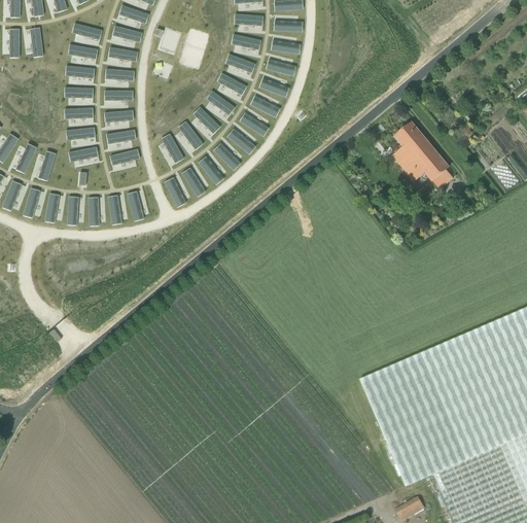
[(1,0),(0,10),(0,19),(5,20),(12,20),(19,20),(24,20),(22,0),(1,0)]
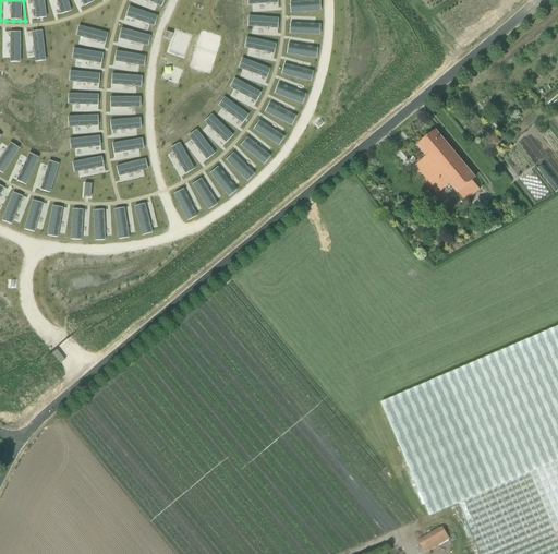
[(23,0),(25,21),(27,21),(35,20),(43,20),(50,17),(51,17),(47,0),(23,0)]
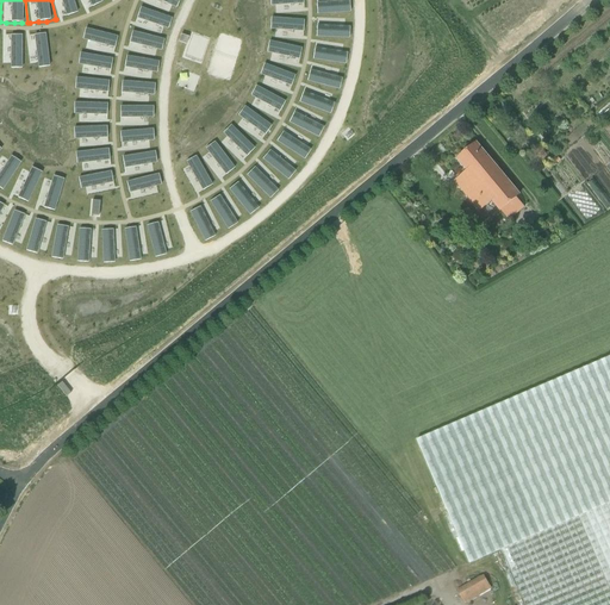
[(51,0),(56,19),(60,19),(64,18),(70,16),(75,14),(80,13),(82,12),(78,0),(51,0)]
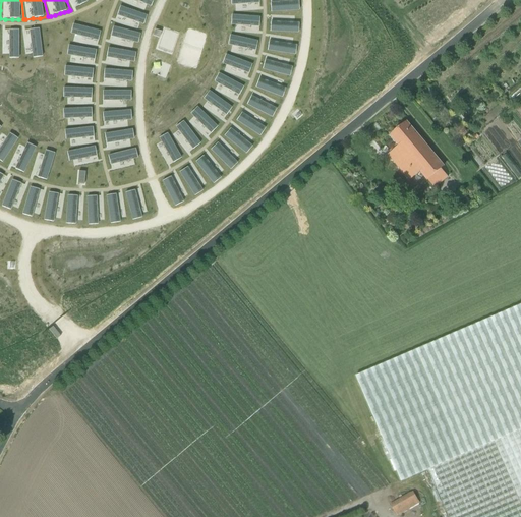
[(66,0),(70,10),(72,9),(76,8),(80,6),(84,4),(89,2),(93,0),(66,0)]
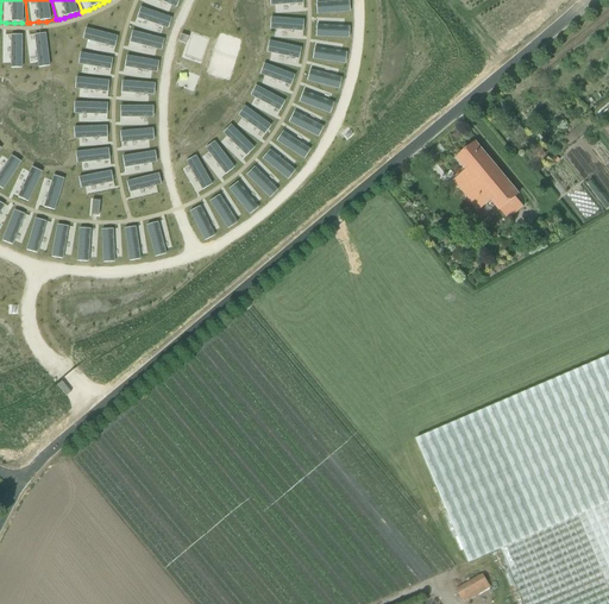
[(133,8),(129,24),(169,35),(173,24),(176,13),(137,0),(133,8)]
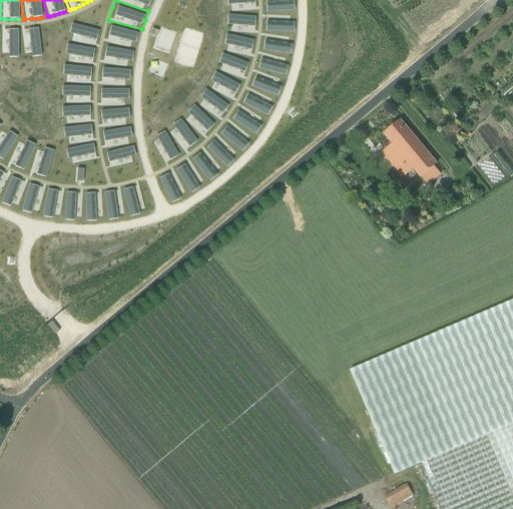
[(115,0),(148,11),(150,8),(153,0),(115,0)]
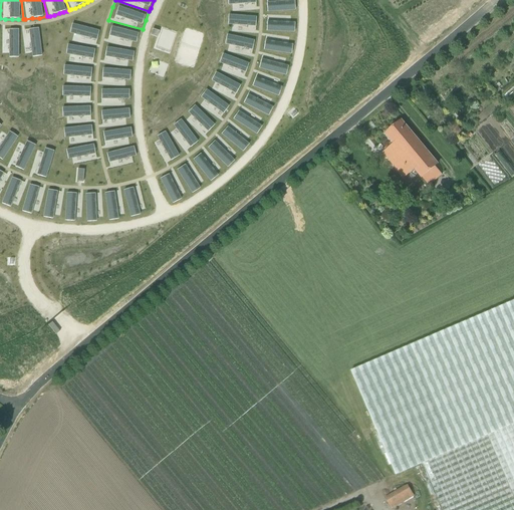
[(225,0),(225,11),(260,10),(260,0),(225,0)]
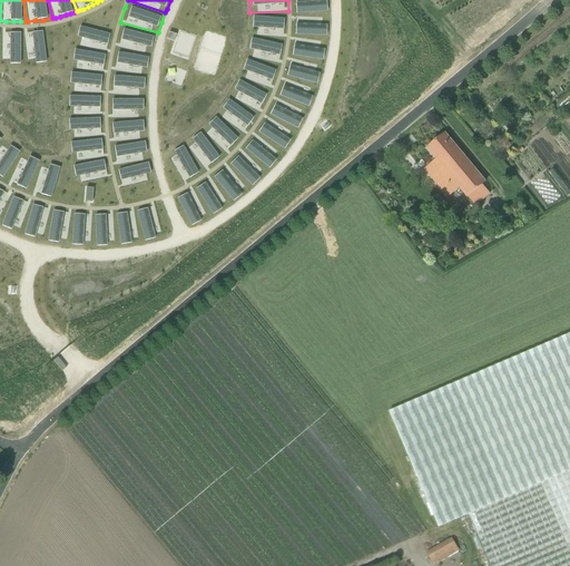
[(292,0),(292,11),(330,12),(330,0),(292,0)]
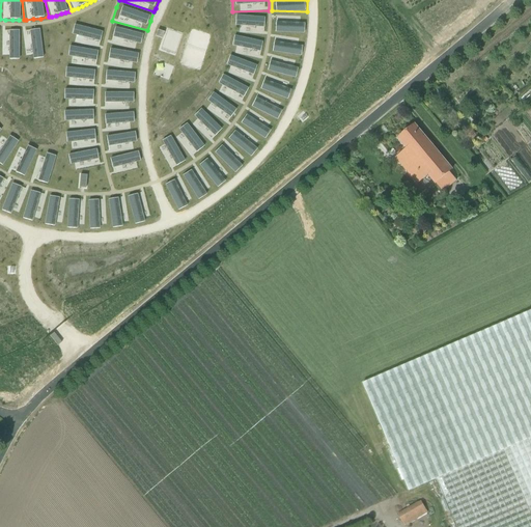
[(232,25),(231,30),(267,35),(268,29),(269,14),(269,10),(232,11),(232,12),(232,25)]
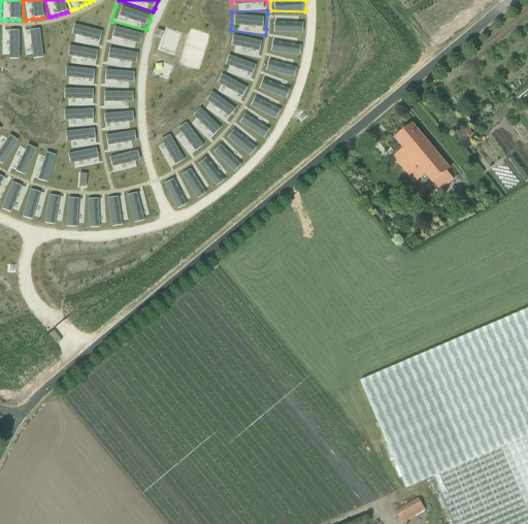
[(269,29),(269,30),(304,35),(304,33),(305,13),(305,11),(270,10),(270,13),(269,29)]
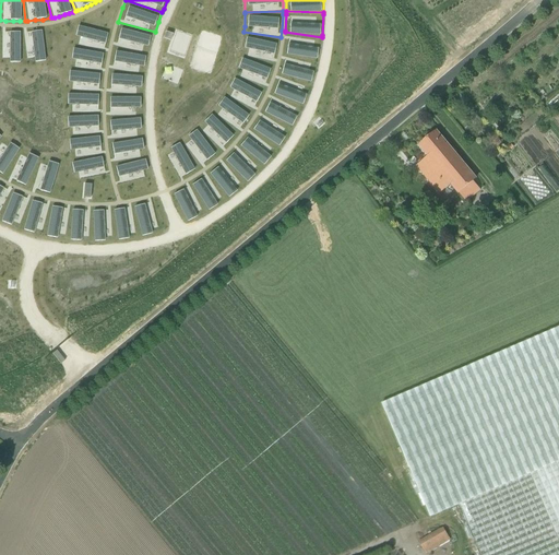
[(72,35),(70,42),(108,49),(109,43),(111,35),(113,28),(75,20),(73,27),(72,35)]
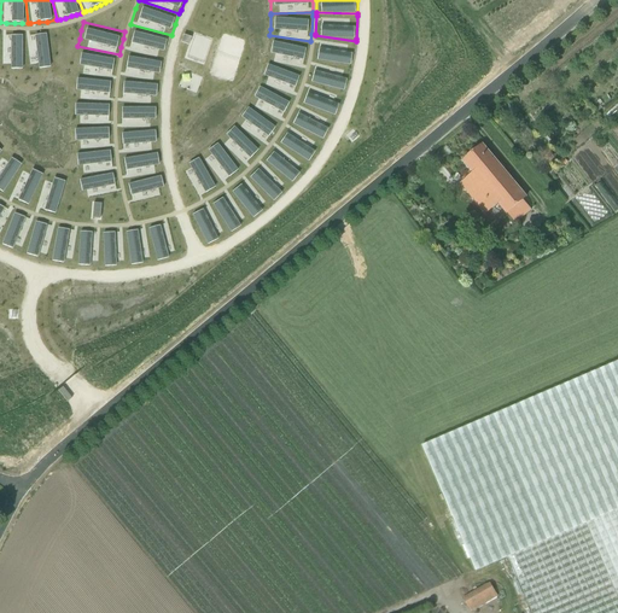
[(39,25),(24,27),(28,68),(56,65),(51,24),(39,25)]
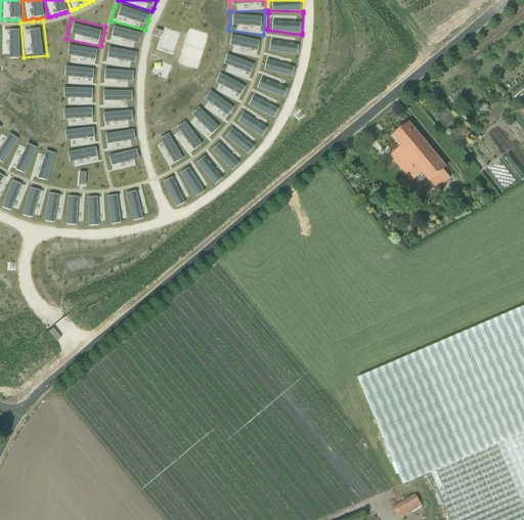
[(106,36),(105,43),(140,49),(141,46),(144,33),(145,30),(111,20),(111,22),(106,36)]
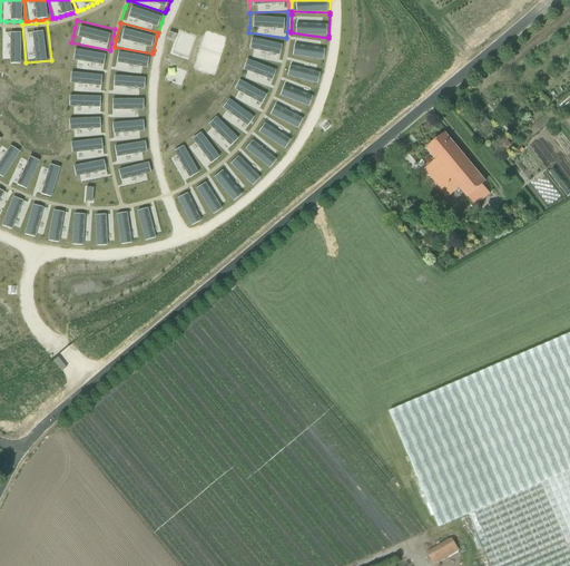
[(0,23),(0,33),(0,61),(26,62),(22,25),(12,25),(0,23)]
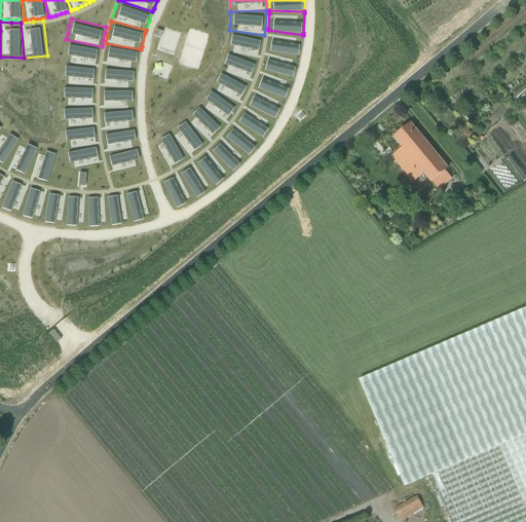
[(228,37),(225,48),(260,59),(263,44),(264,35),(229,30),(228,37)]
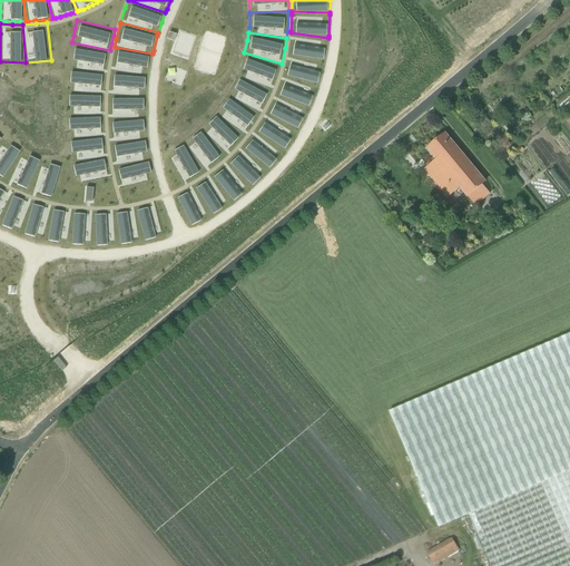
[(288,48),(287,54),(324,62),(326,56),(328,38),(291,32),(288,48)]
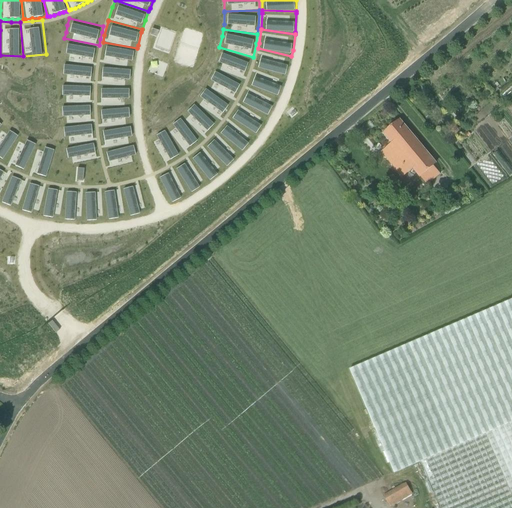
[(62,54),(61,59),(96,64),(96,58),(97,52),(99,45),(64,38),(64,39),(63,47),(62,54)]
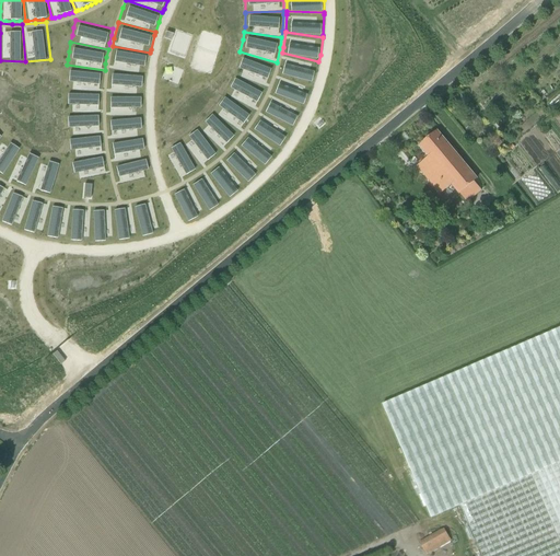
[(111,54),(108,68),(147,71),(148,64),(150,53),(113,46),(111,54)]
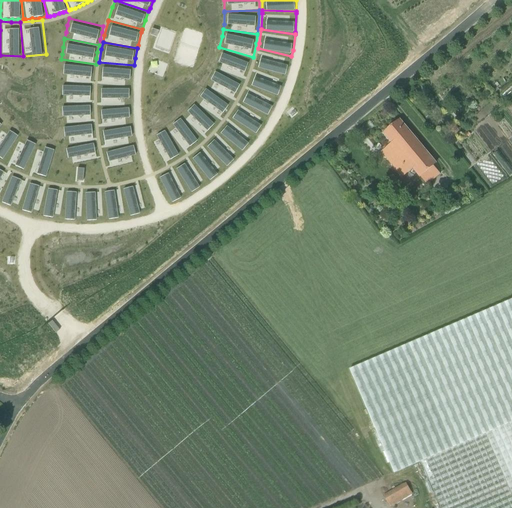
[(216,59),(212,67),(244,81),(248,72),(253,57),(219,47),(216,59)]
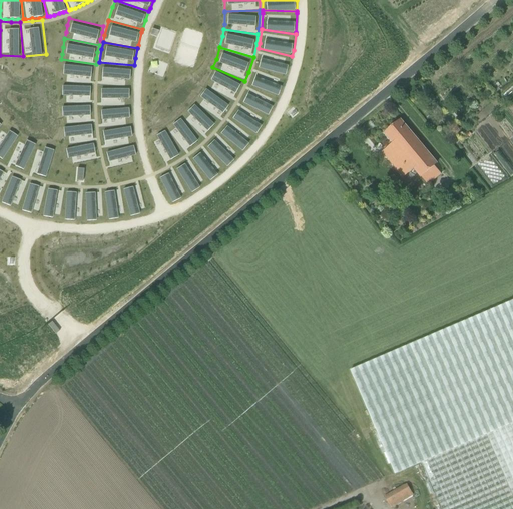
[(257,58),(253,65),(287,75),(290,67),(292,56),(259,48),(257,58)]
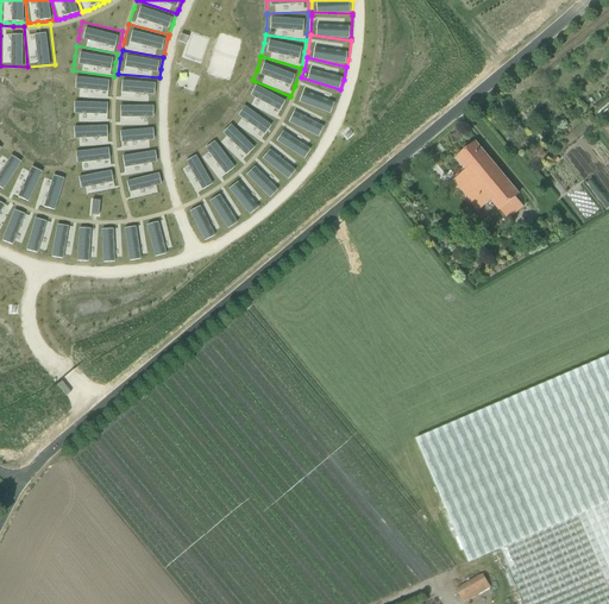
[(70,90),(70,96),(112,99),(112,93),(113,86),(114,77),(114,76),(73,70),(73,73),(71,81),(70,90)]
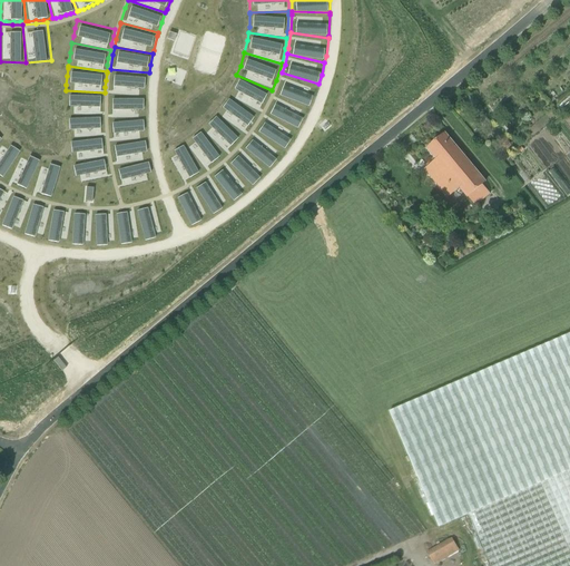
[(108,88),(108,94),(147,95),(147,93),(148,78),(149,72),(110,69),(110,71),(108,88)]
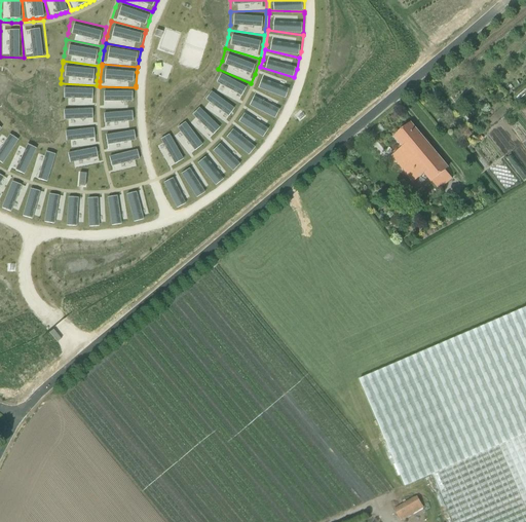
[(258,75),(254,84),(286,99),(291,87),(294,77),(260,67),(258,75)]
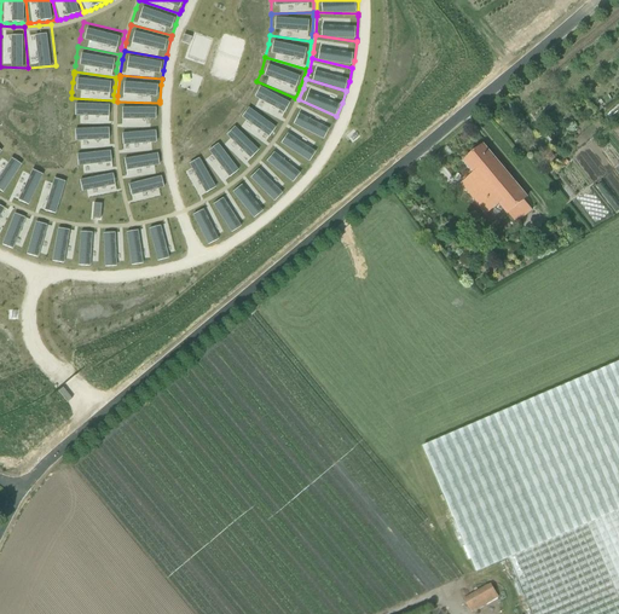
[(248,97),(246,100),(282,122),(284,119),(293,103),(295,98),(256,81),(255,85),(248,97)]
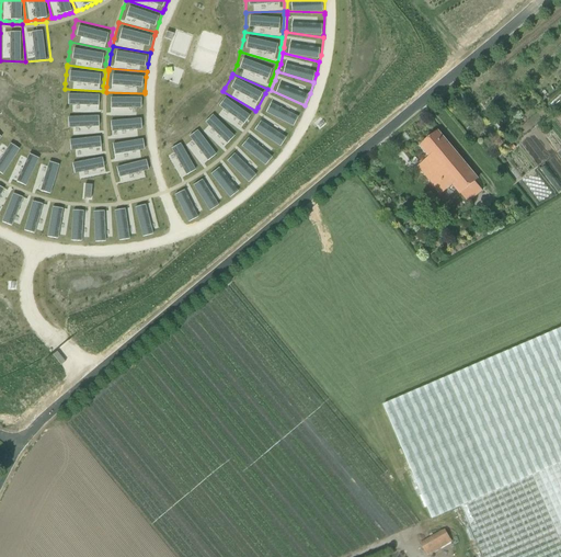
[(65,100),(65,108),(65,112),(103,111),(103,108),(103,100),(103,93),(103,91),(65,89),(65,91),(65,100)]
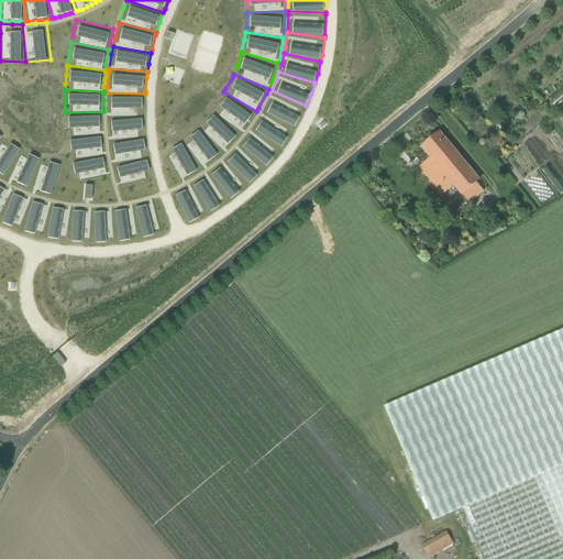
[(269,96),(262,109),(295,127),(304,111),(306,106),(272,90),(269,96)]
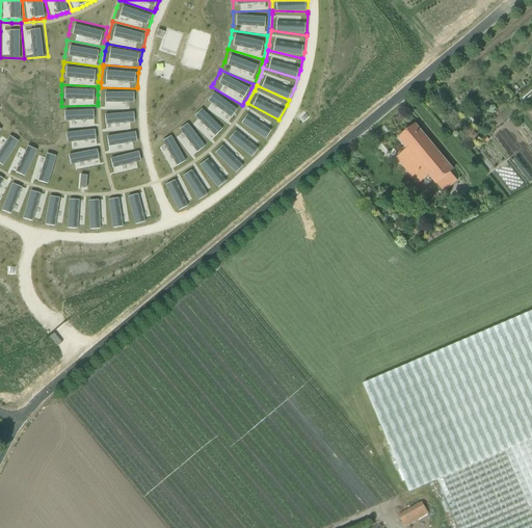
[(207,94),(201,101),(228,126),(236,115),(242,105),(211,86),(207,94)]
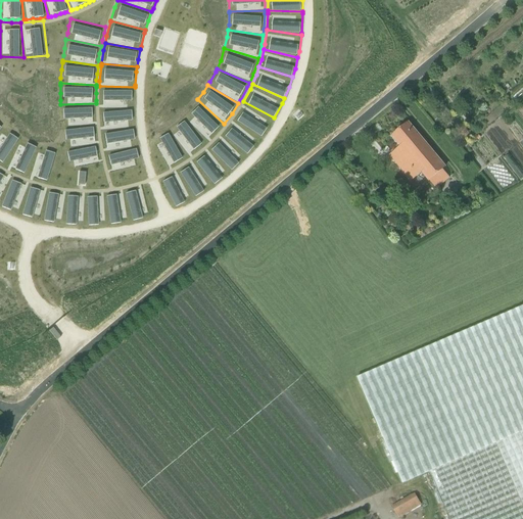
[(99,86),(99,96),(99,108),(135,105),(135,98),(135,87),(99,86)]
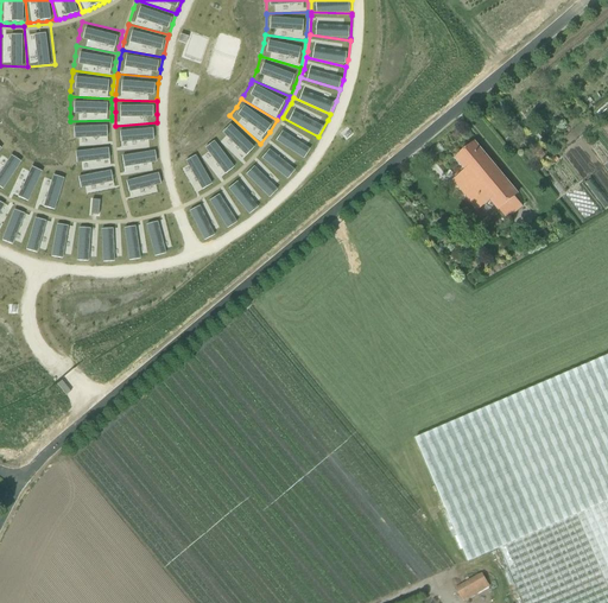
[(217,128),(214,132),(214,133),(239,165),(246,159),(259,146),(260,144),(229,115),(227,118),(217,128)]
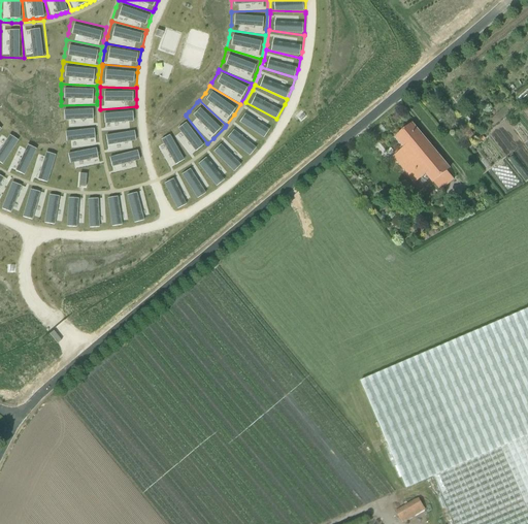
[(236,117),(235,118),(264,138),(265,137),(275,121),(276,119),(245,102),(245,103),(236,117)]
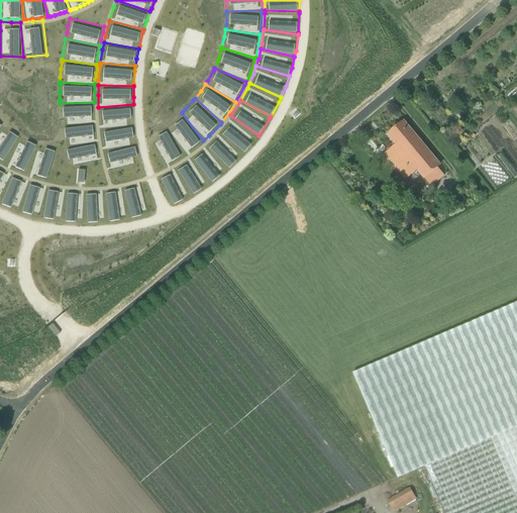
[(95,102),(60,103),(60,106),(60,114),(61,121),(61,124),(96,121),(96,119),(95,112),(95,106),(95,102)]
